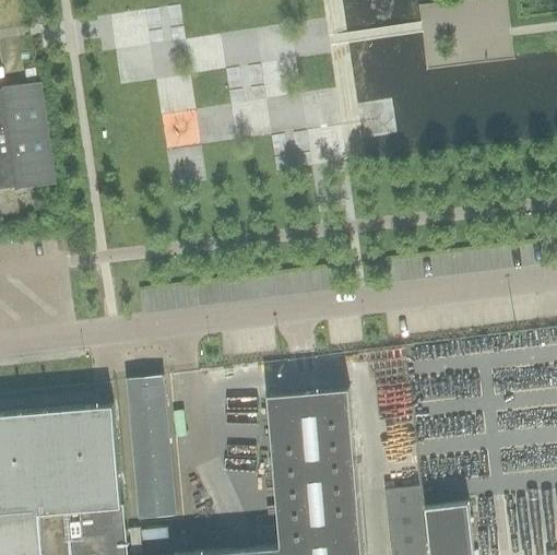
[(15,191),(51,186),(37,86),(1,92),(1,94),(0,94),(0,191),(15,189),(15,191)]
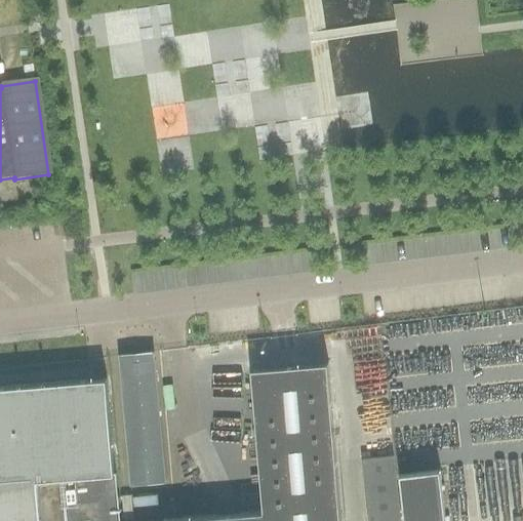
[(162,485),(163,485),(154,374),(155,374),(154,364),(153,364),(152,356),(119,358),(131,488),(154,486),(154,487),(162,486),(162,485)]
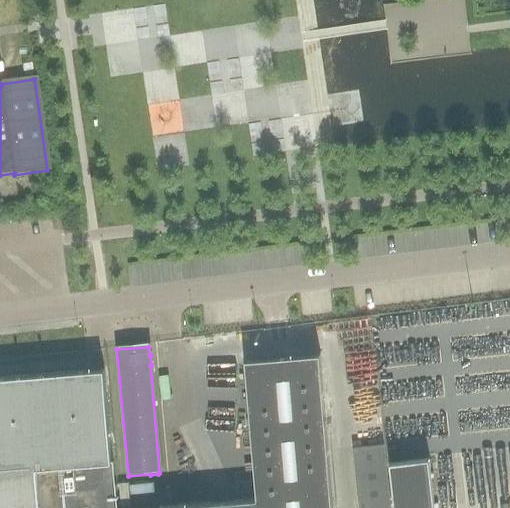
[(333,507),(320,348),(246,354),(259,501),(192,507),(114,507),(111,464),(110,464),(103,372),(0,381),(0,507),(333,507)]
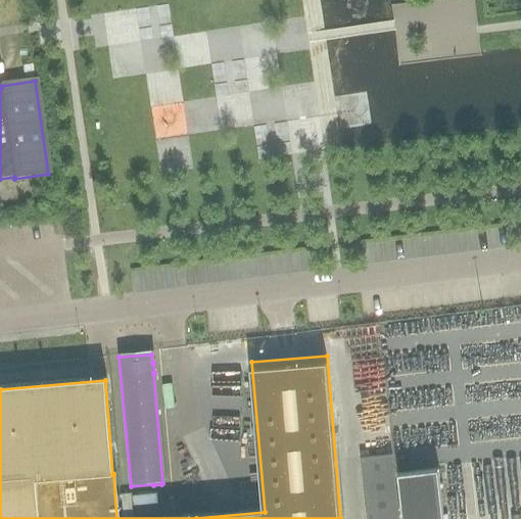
[(397,518),(390,458),(360,461),(366,518),(397,518)]
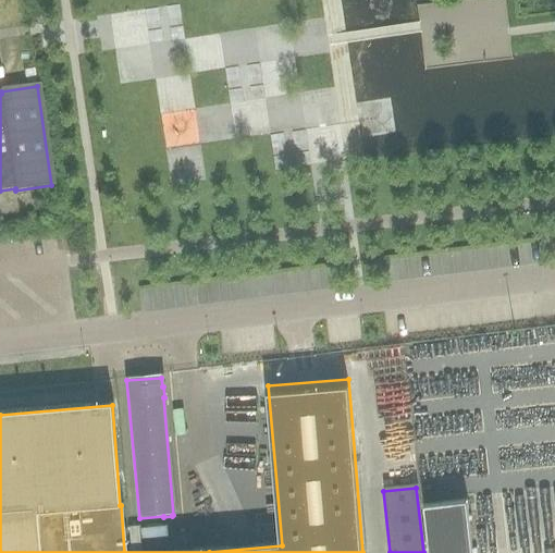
[(423,507),(429,552),(471,552),(466,503),(423,507)]
